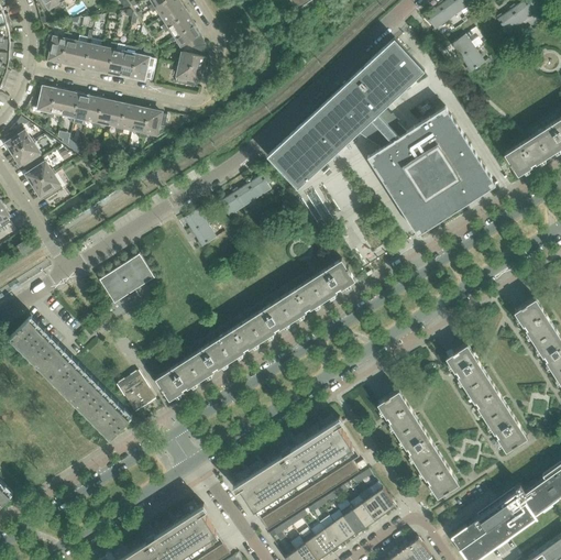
[(59,6),(55,0),(33,0),(42,13),(56,4),(57,7),(59,6)]
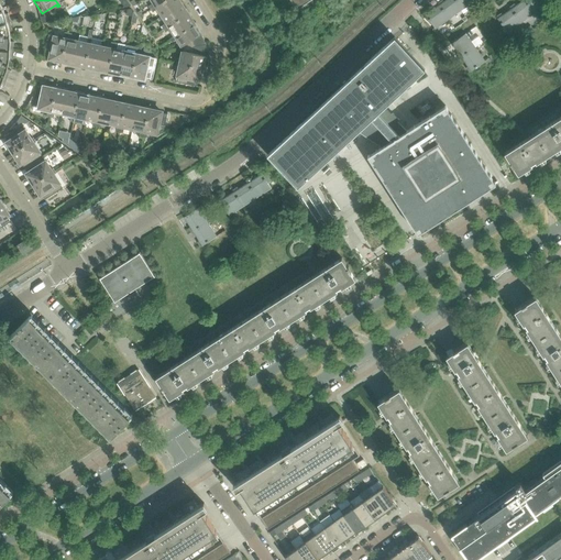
[(149,12),(167,0),(147,0),(152,6),(146,9),(149,12)]
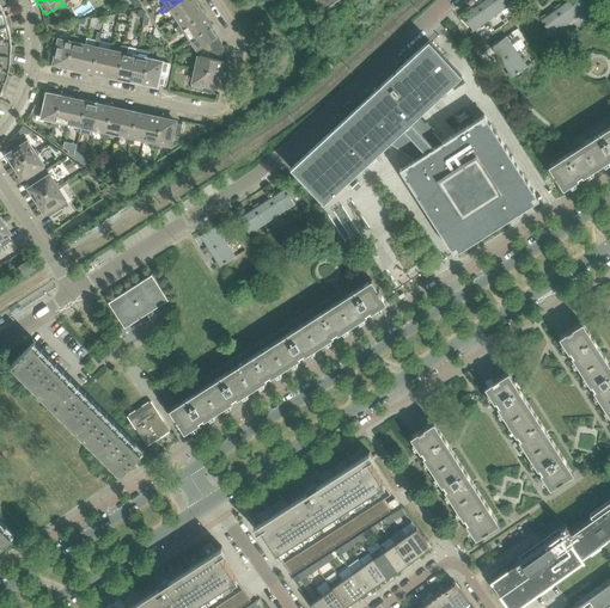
[(175,20),(195,7),(189,0),(182,0),(162,13),(164,17),(170,13),(175,20)]
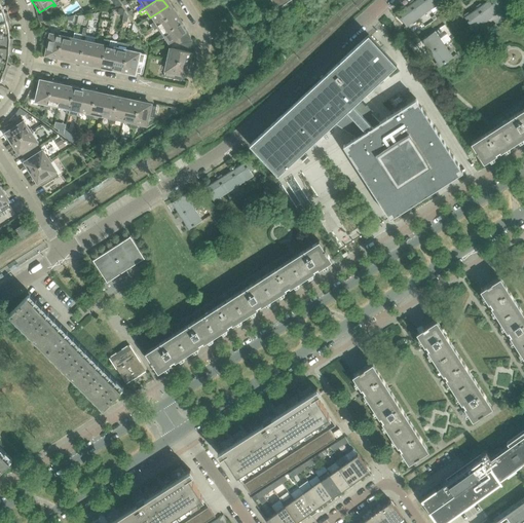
[(275,11),(292,0),(269,0),(275,9),(274,10),(275,11)]
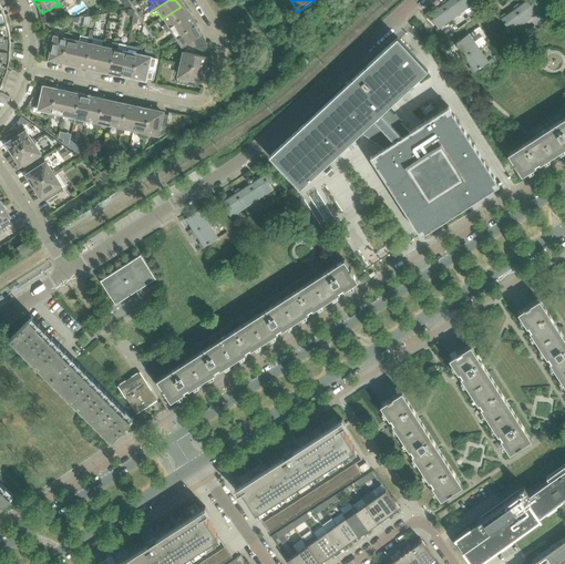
[(463,12),(453,0),(451,0),(444,6),(443,3),(439,7),(440,9),(450,22),(463,12)]
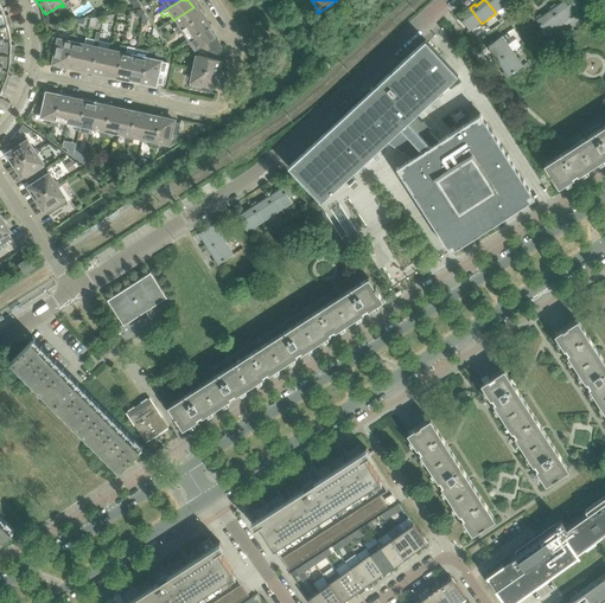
[(511,4),(508,0),(485,0),(496,13),(511,4)]
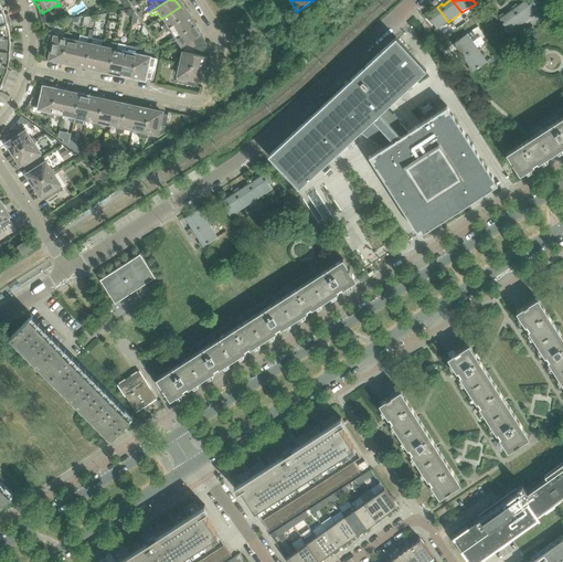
[(548,7),(542,0),(523,0),(522,1),(524,2),(534,17),(548,7)]
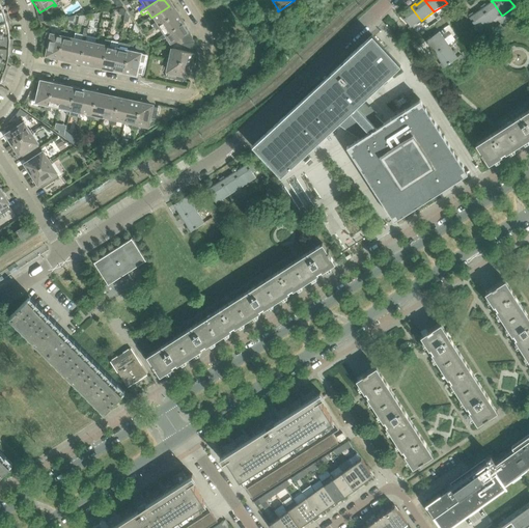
[(502,16),(493,2),(484,8),(482,6),(478,9),(480,11),(490,24),(502,16)]
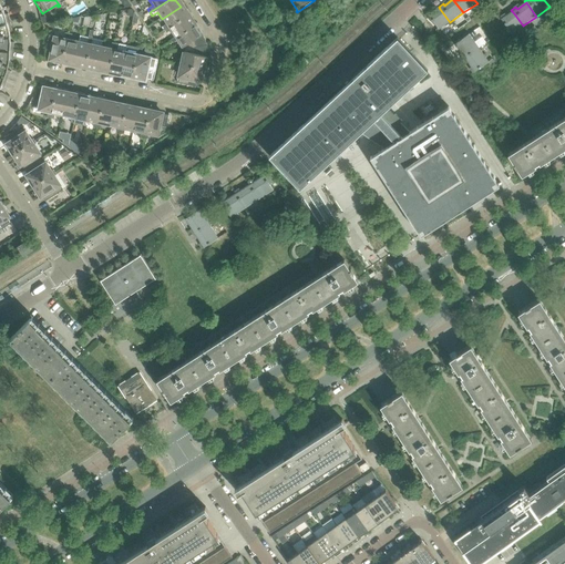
[(106,11),(103,4),(96,9),(101,14),(106,11)]
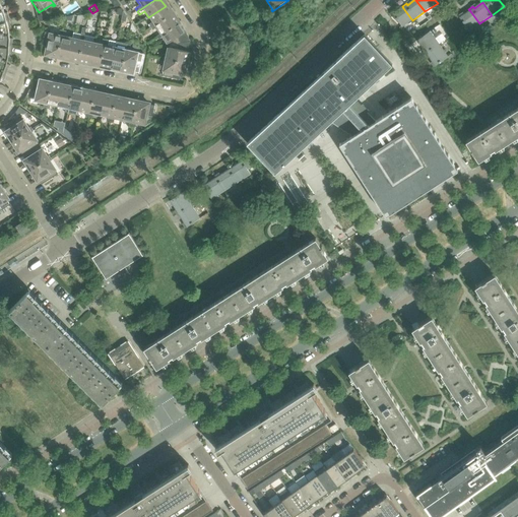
[(149,29),(172,15),(166,6),(148,17),(152,23),(147,27),(149,29)]
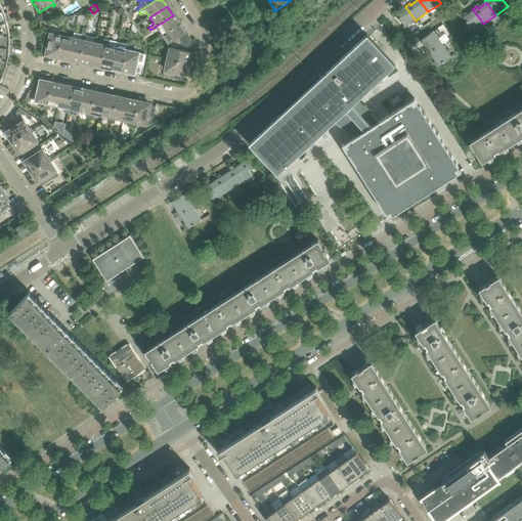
[(416,20),(406,8),(398,13),(397,12),(393,14),(394,16),(403,30),(416,20)]
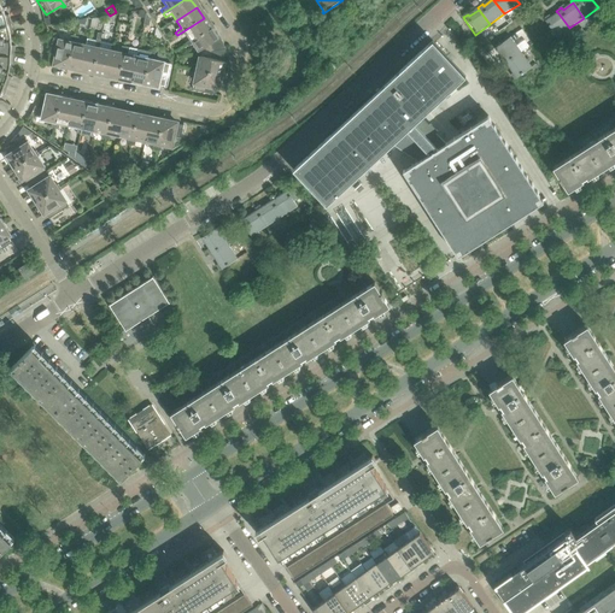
[(569,28),(558,13),(549,21),(546,18),(542,22),(544,24),(554,39),(569,28)]
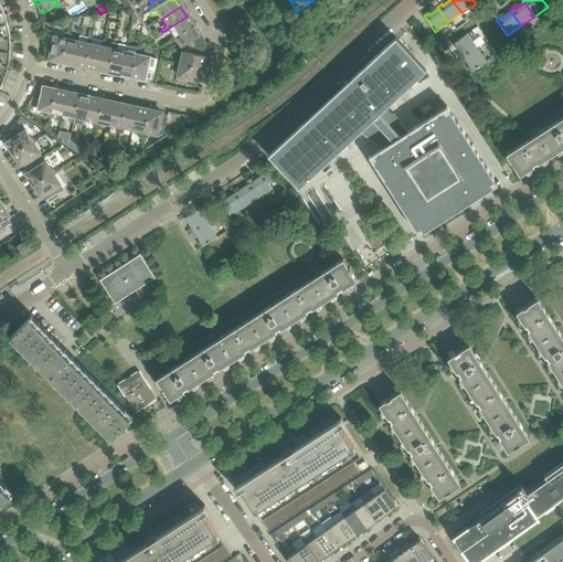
[(174,39),(192,27),(187,17),(162,32),(165,35),(170,32),(174,39)]
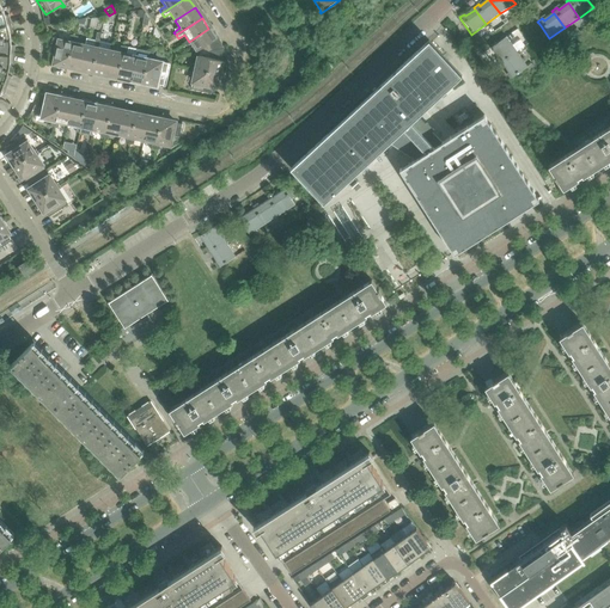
[(8,37),(11,36),(8,28),(0,30),(0,43),(8,43),(8,37)]
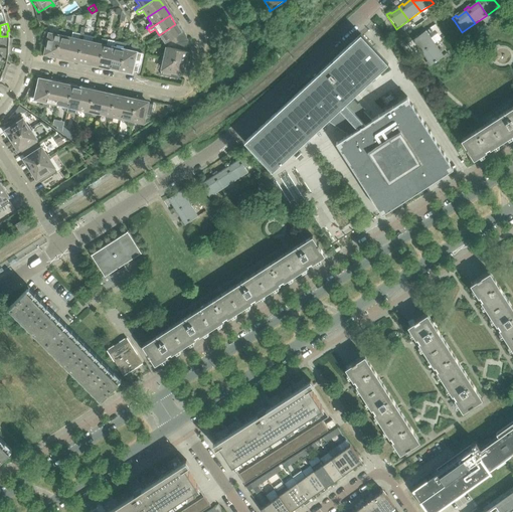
[(186,43),(182,34),(175,24),(159,35),(153,38),(155,41),(160,38),(166,47),(186,43)]
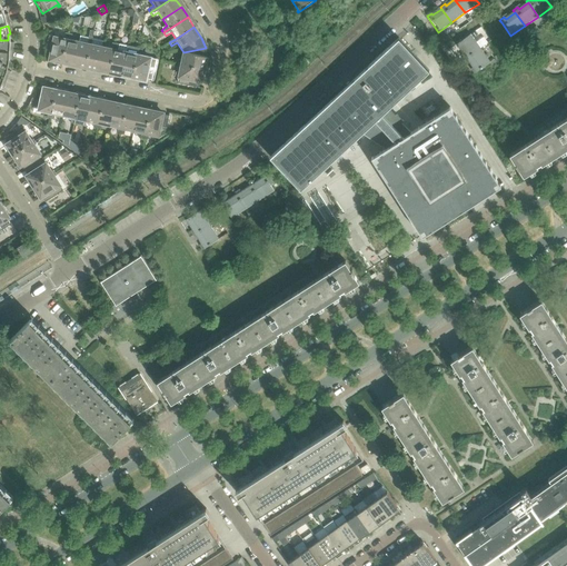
[(61,65),(67,37),(63,36),(62,42),(47,39),(42,59),(49,61),(49,62),(61,65)]
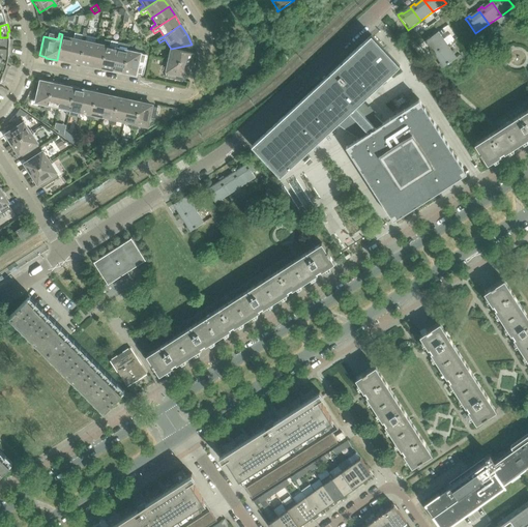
[(67,62),(71,42),(64,40),(65,34),(62,34),(57,60),(67,62)]
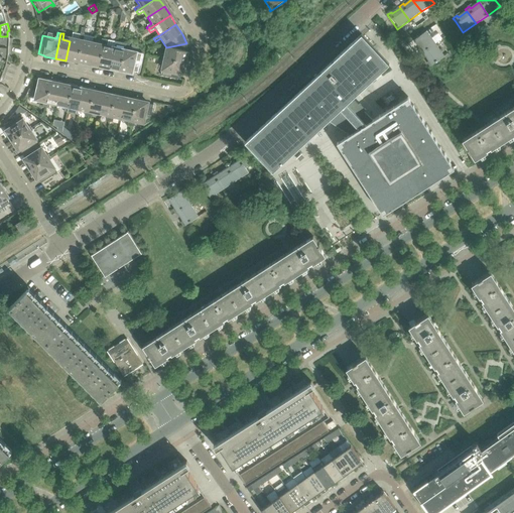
[(433,46),(424,34),(412,43),(418,51),(416,53),(419,56),(421,55),(433,46)]
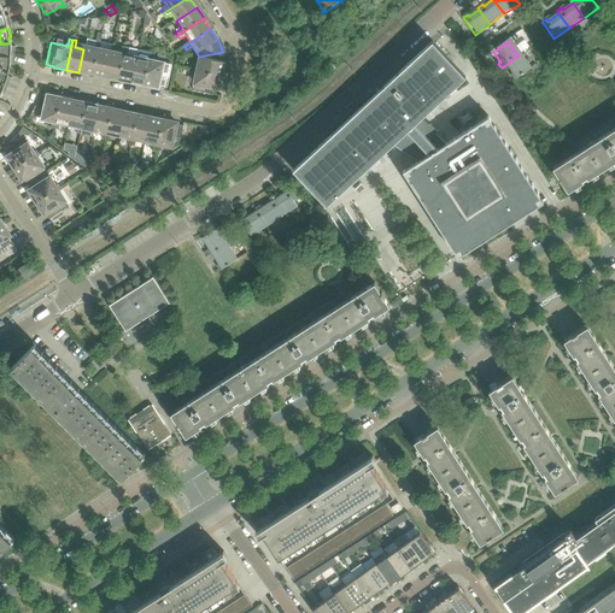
[(92,76),(98,45),(86,42),(83,49),(78,72),(92,76)]
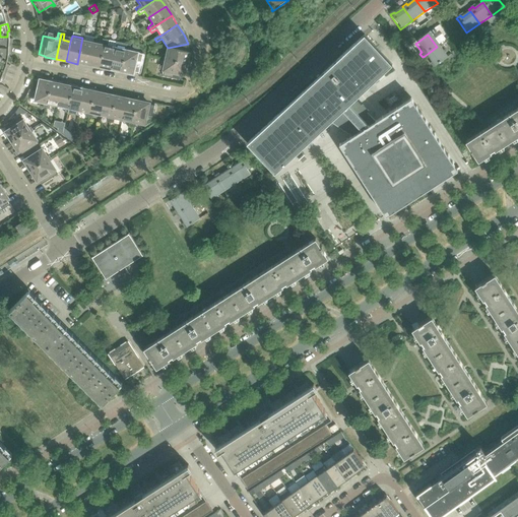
[(0,48),(10,50),(10,42),(8,42),(7,37),(0,37),(0,48)]
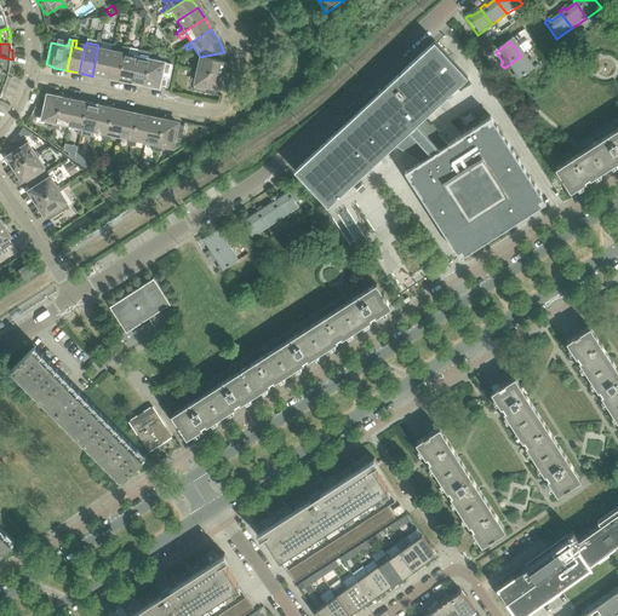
[(542,205),(508,153),(488,121),(490,121),(488,120),(487,121),(446,149),(435,138),(438,136),(430,128),(428,130),(421,122),(465,80),(433,44),(292,173),(326,209),(394,147),(419,165),(405,174),(404,174),(402,174),(404,177),(405,176),(458,259),(457,259),(458,260),(459,259),(516,222),(518,223),(518,222),(525,217),(526,217),(526,216),(542,206),(543,206),(543,205),(542,205)]
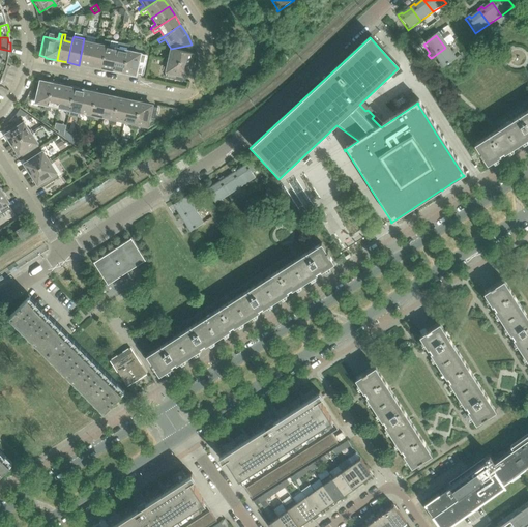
[(89,67),(94,47),(86,46),(87,39),(84,38),(79,65),(89,67)]
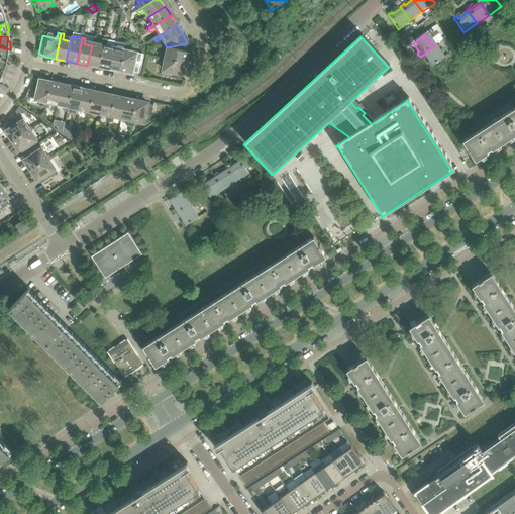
[(98,68),(103,42),(100,41),(99,47),(92,45),(87,66),(98,68)]
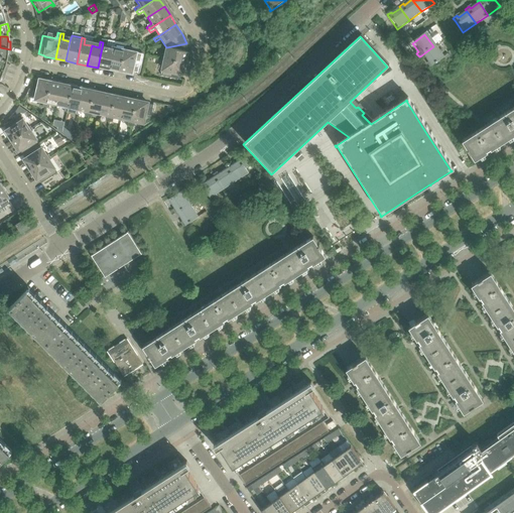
[(108,71),(113,50),(105,48),(107,42),(103,42),(98,68),(108,71)]
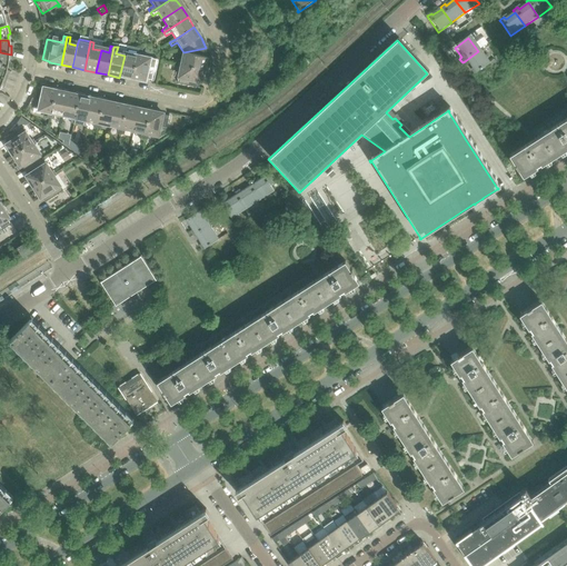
[(202,72),(205,60),(206,48),(183,52),(181,63),(175,62),(173,66),(202,72)]
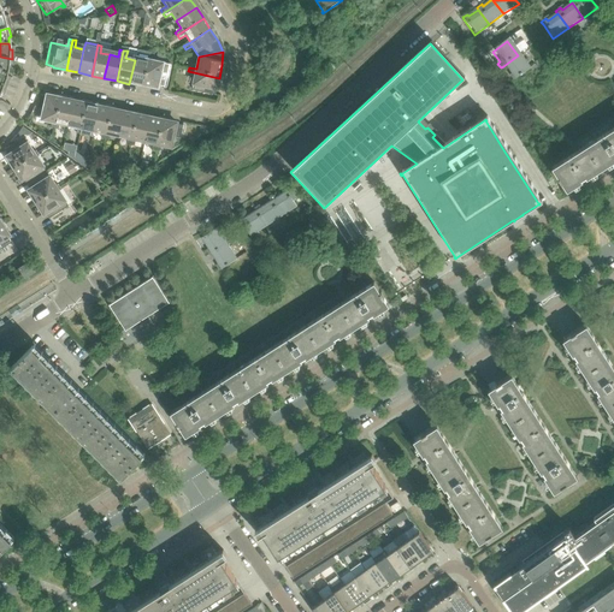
[(142,87),(148,55),(145,55),(143,61),(135,60),(129,84),(142,87)]
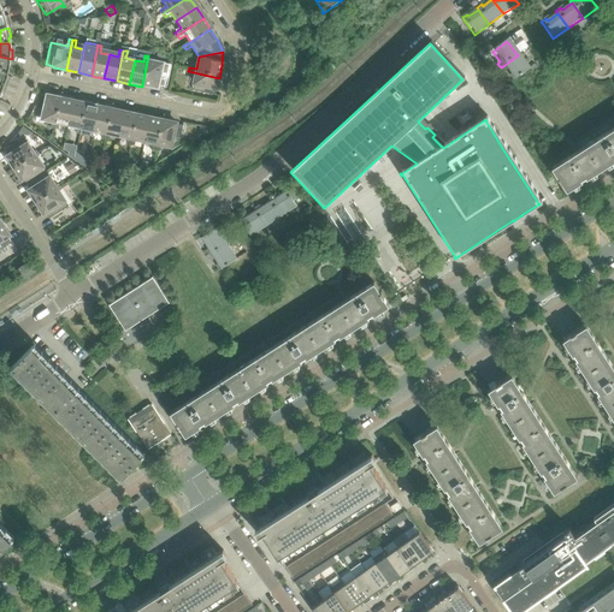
[(170,67),(167,67),(151,64),(153,57),(148,55),(142,87),(155,89),(155,88),(165,90),(170,67)]
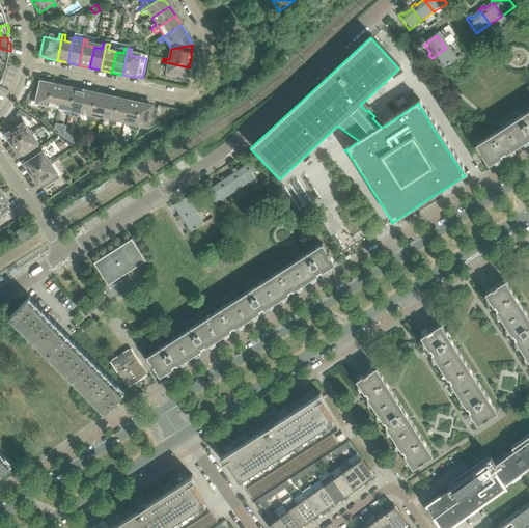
[(455,60),(446,48),(434,57),(439,65),(438,67),(440,72),(442,70),(455,60)]
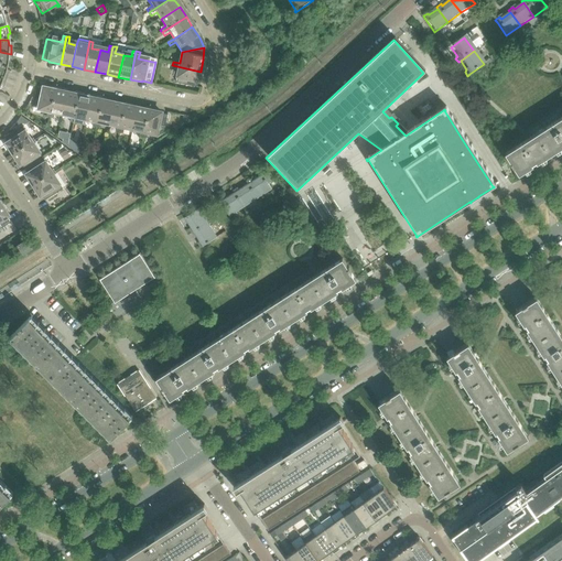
[(11,62),(11,54),(0,52),(0,65),(7,67),(8,62),(11,62)]
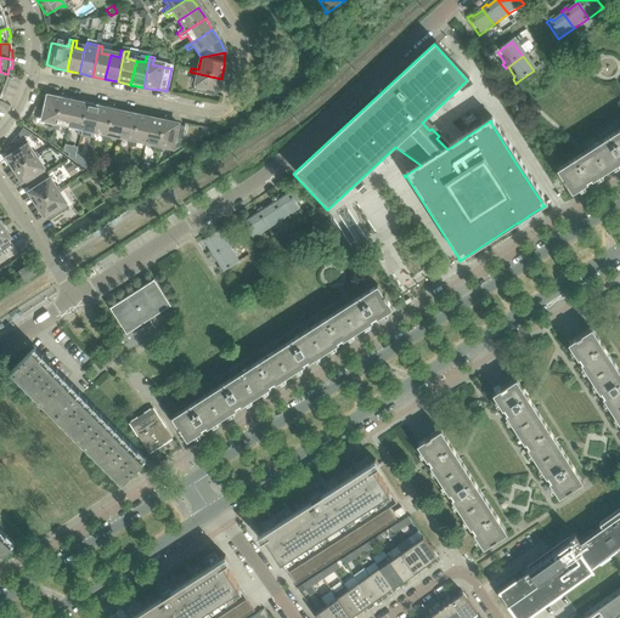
[(218,92),(220,81),(221,79),(190,72),(190,75),(196,77),(192,94),(215,98),(217,91),(218,92)]
